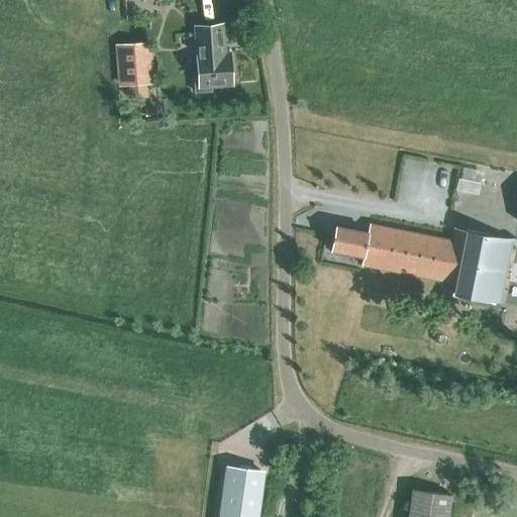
[(222,23),(195,25),(198,76),(193,77),(195,92),(211,91),(211,86),(232,84),(229,52),(224,53),(222,23)]
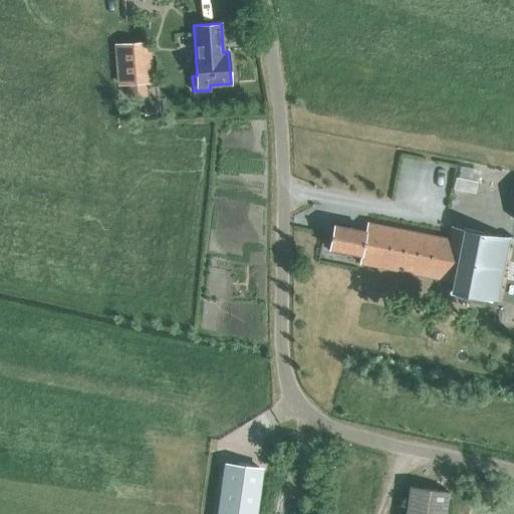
[(154,85),(153,76),(151,45),(123,47),(115,48),(119,87),(127,87),(129,99),(148,98),(147,85),(154,85)]
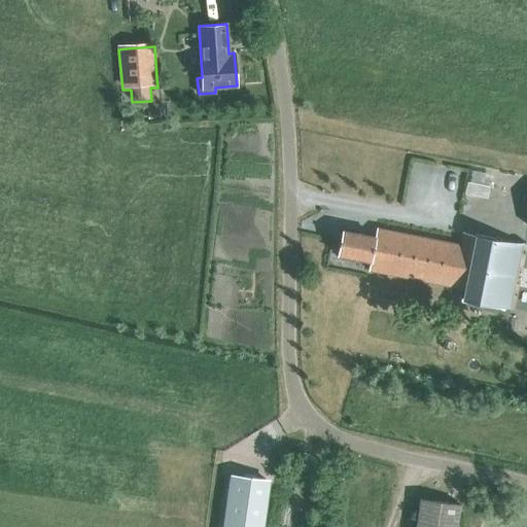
[(375,237),(342,231),(337,254),(371,260),(369,270),(463,288),(461,299),(510,309),(522,243),(461,233),(458,245),(376,229),(375,237)]
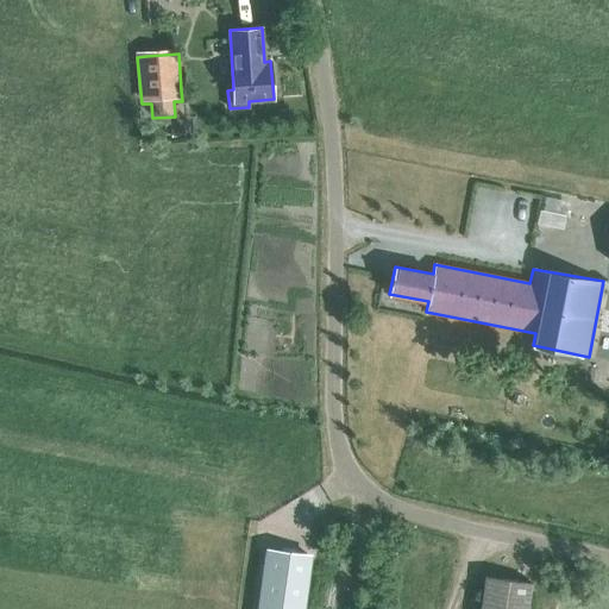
[(299,608),(307,554),(270,550),(261,608),(299,608)]
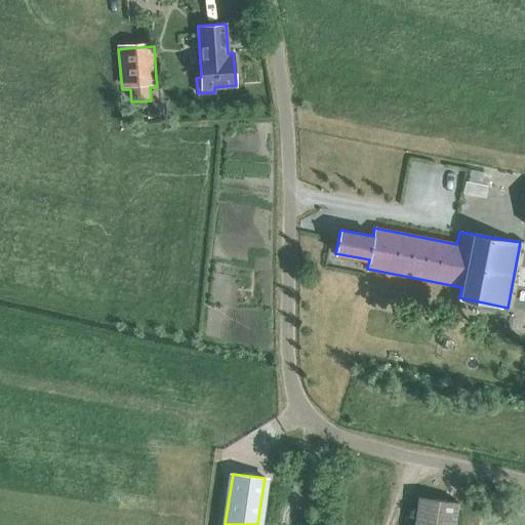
[(453,524),(457,501),(418,496),(413,524),(453,524)]
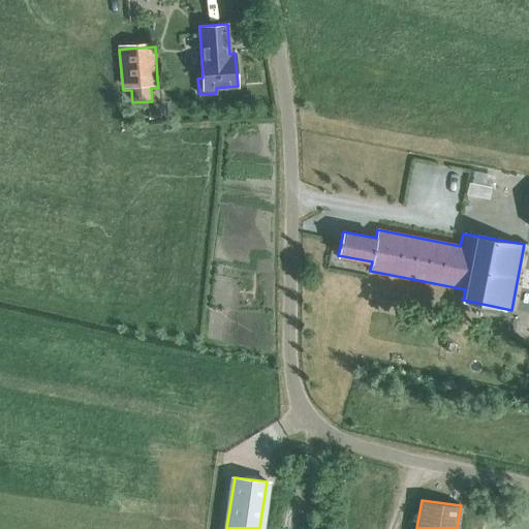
All buildings are outlined.
